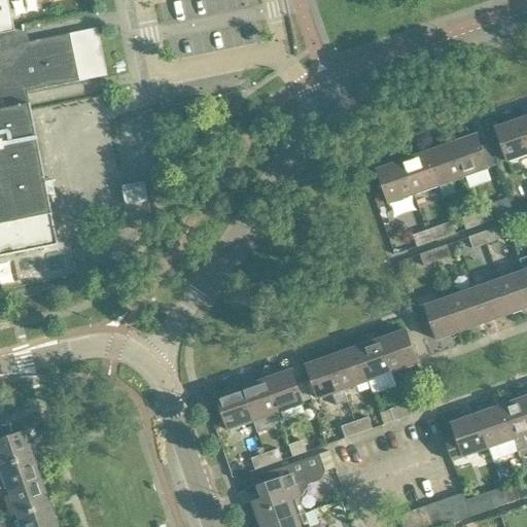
[(0,0),(0,256),(59,245),(30,104),(26,105),(24,93),(83,80),(107,76),(98,29),(13,45),(11,32),(15,31),(15,30),(13,21),(8,0),(0,0)]
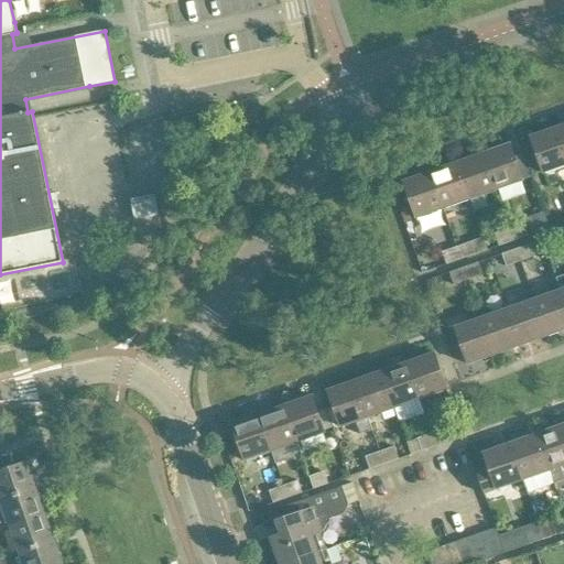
[(543,173),(563,165),(563,143),(557,127),(531,137),(543,173)]
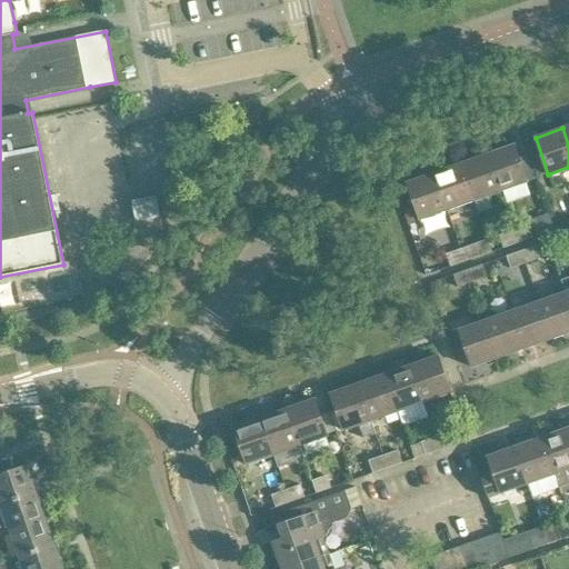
[(527,182),(521,167),(513,146),(487,155),(500,192),(527,182)]
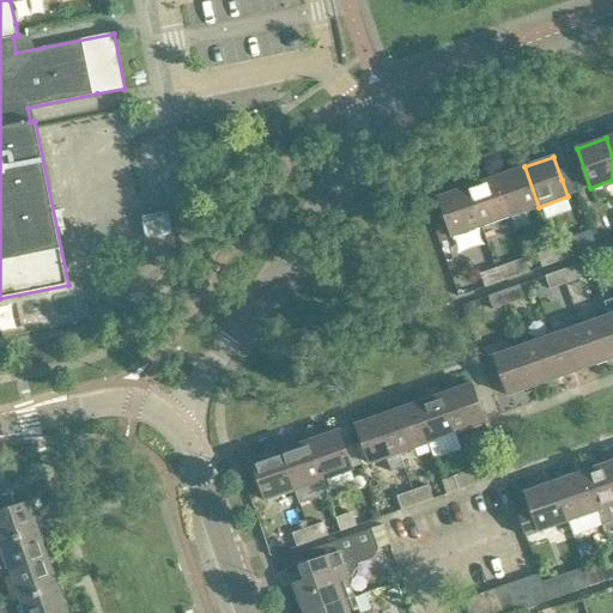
[(510,217),(539,207),(525,167),(496,177),(510,217)]
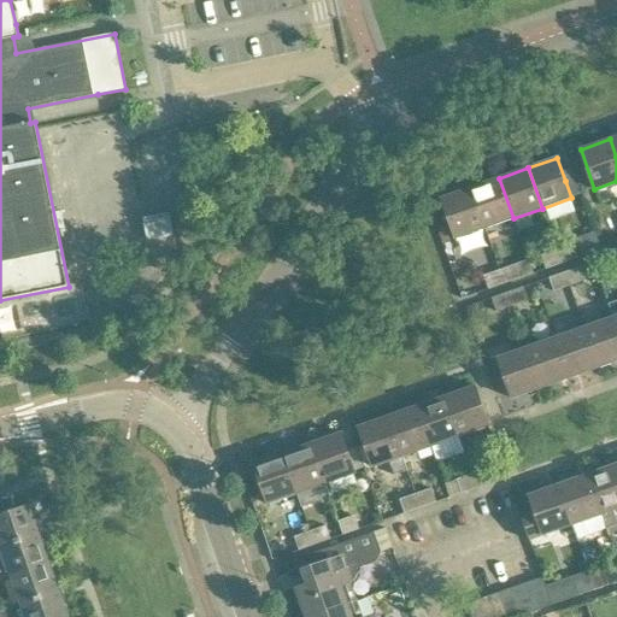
[(486,228),(513,218),(499,178),(471,188),(486,228)]
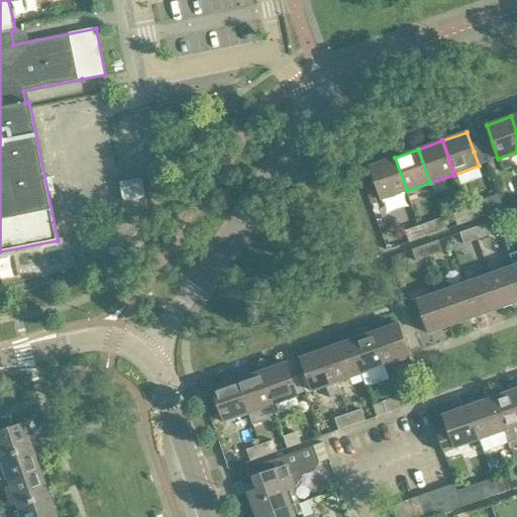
[(382,200),(407,191),(395,158),(370,167),(382,200)]
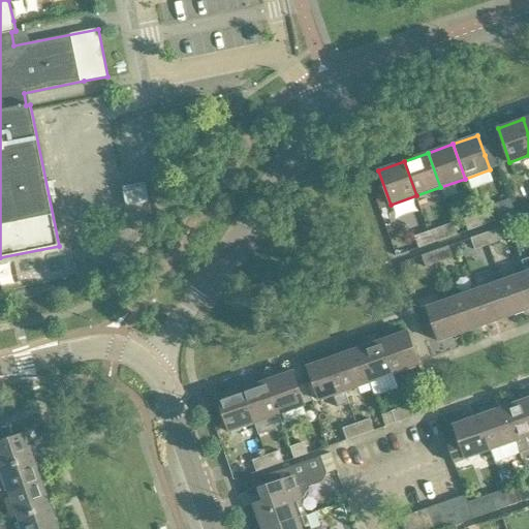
[(126,207),(149,201),(145,183),(122,187),(126,207)]
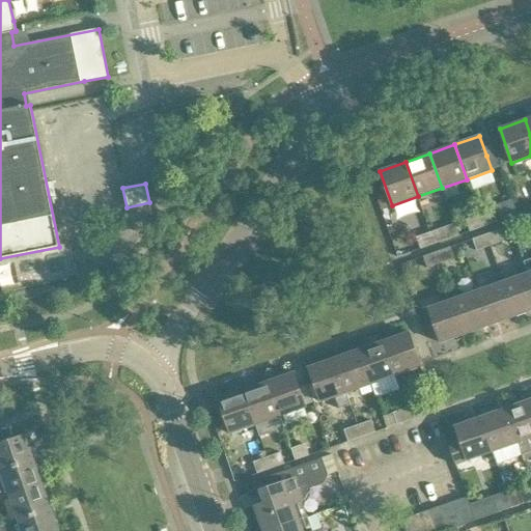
[(479,216),(483,227),(497,223),(493,211),(479,216)]
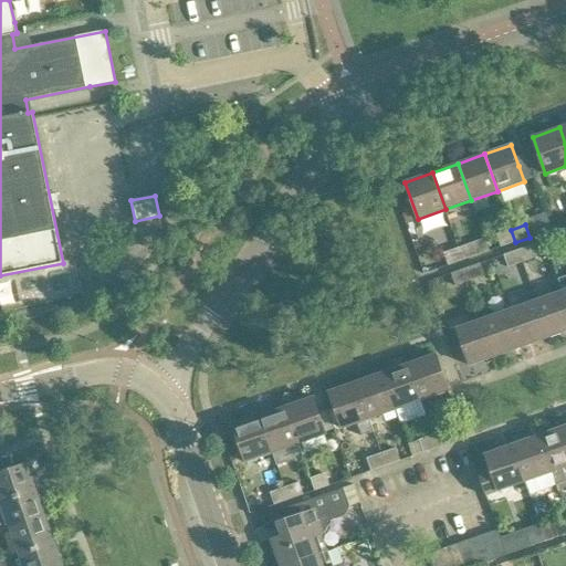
[(501,248),(515,242),(511,230),(496,234),(501,248)]
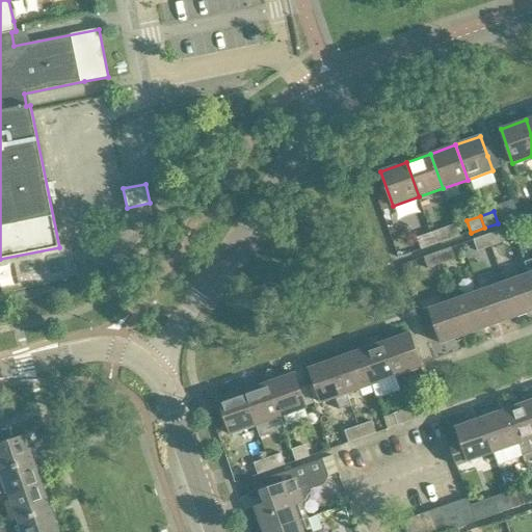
[(531,232),(531,218),(523,222),(527,234),(531,232)]
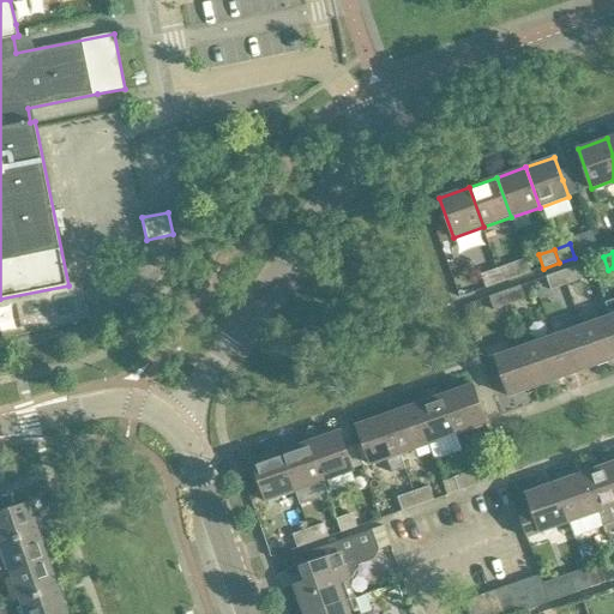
[(498,269),(503,283),(518,277),(513,264),(498,269)]
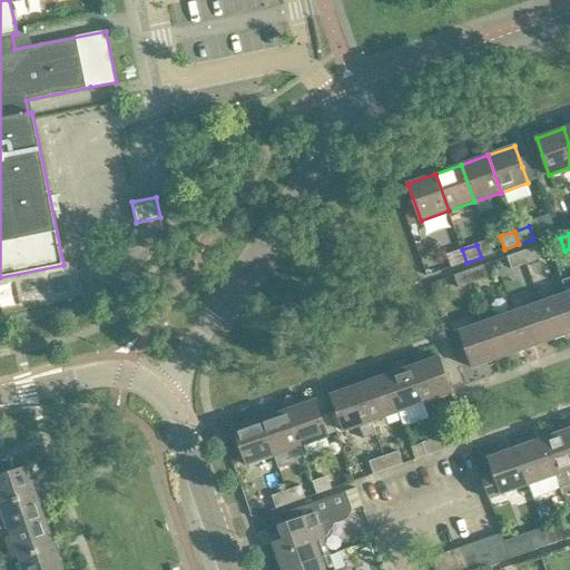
[(522,252),(527,264),(541,259),(537,246),(522,252)]
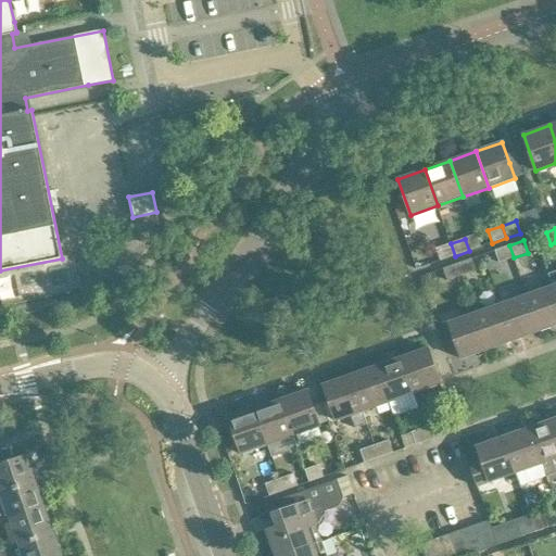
[(441,261),(455,256),(451,243),(437,249),(437,250),(414,258),(417,267),(440,258),(441,261)]
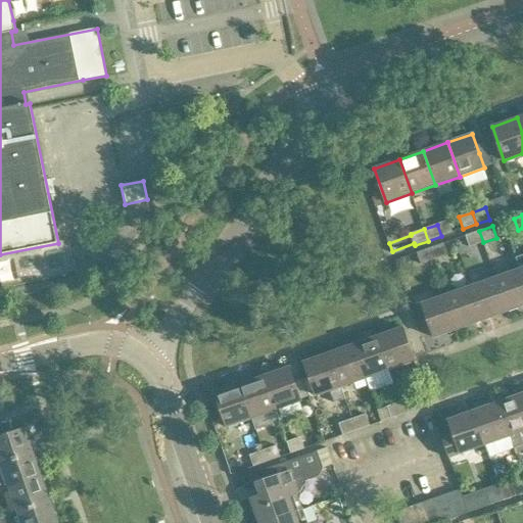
[(470,247),(483,242),(479,231),(466,235),(470,247)]
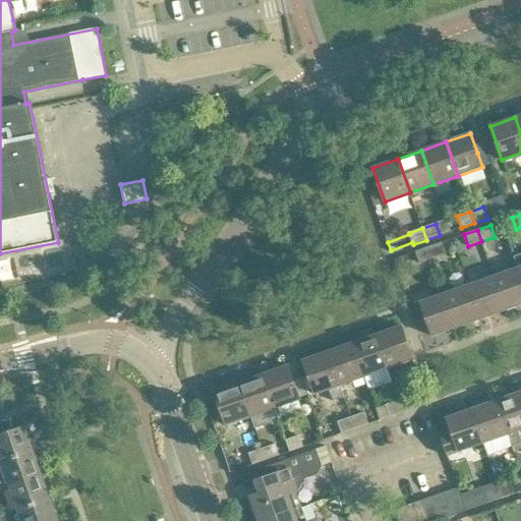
[(428,246),(432,258),(447,253),(443,242),(428,246)]
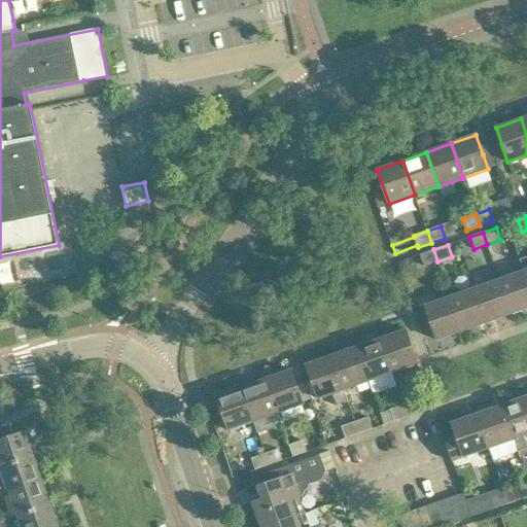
[(424,266),(437,261),(433,249),(420,254),(424,266)]
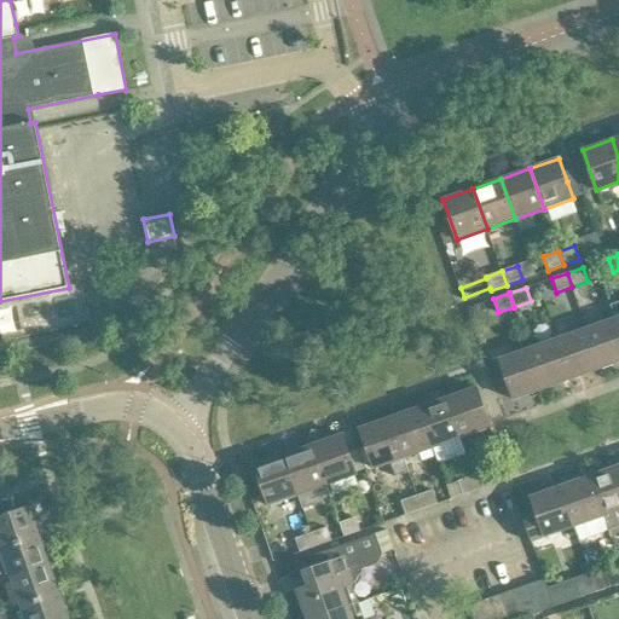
[(0,308),(0,331),(15,330),(12,308),(0,308)]
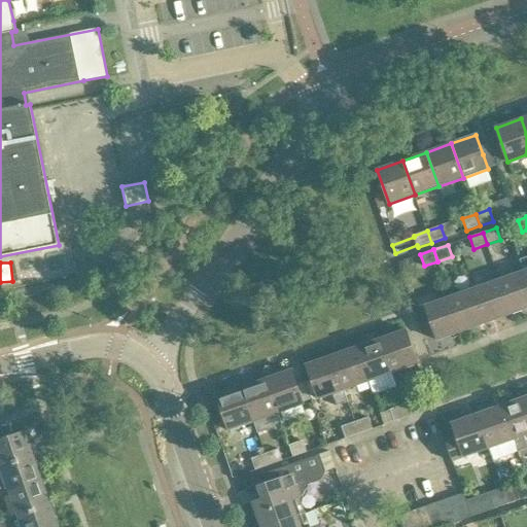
[(512,314),(526,308),(526,281),(523,272),(499,280),(512,314)]
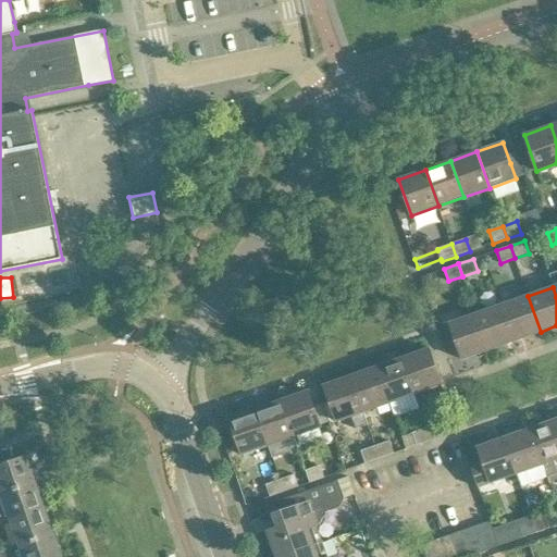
[(515,342),(541,332),(528,296),(502,305),(515,342)]
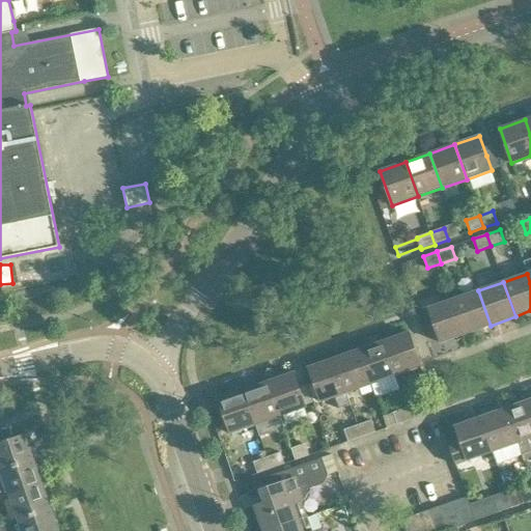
[(466,334),(491,326),(478,290),(454,300),(466,334)]
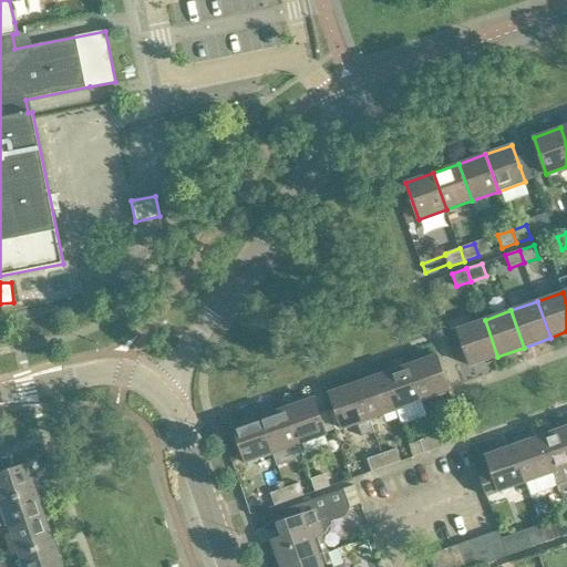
[(471,367),(497,357),(485,320),(457,329),(471,367)]
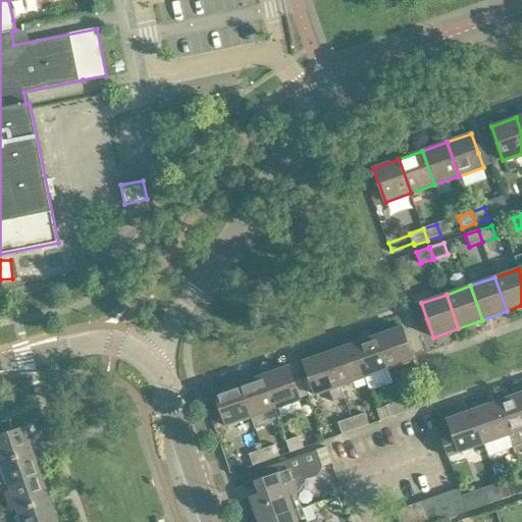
[(388,369),(414,361),(402,327),(376,335),(388,369)]
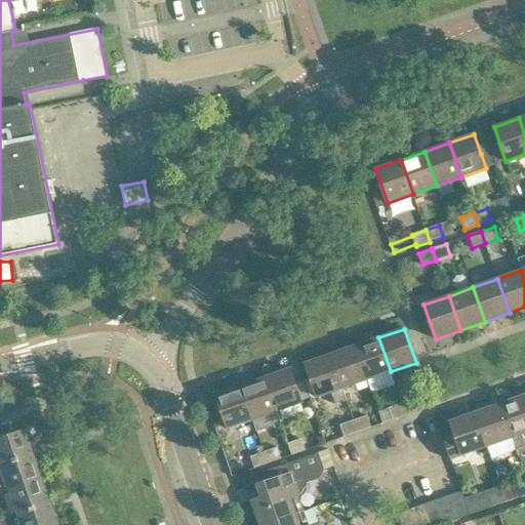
[(367,380),(391,371),(378,337),(355,346),(367,380)]
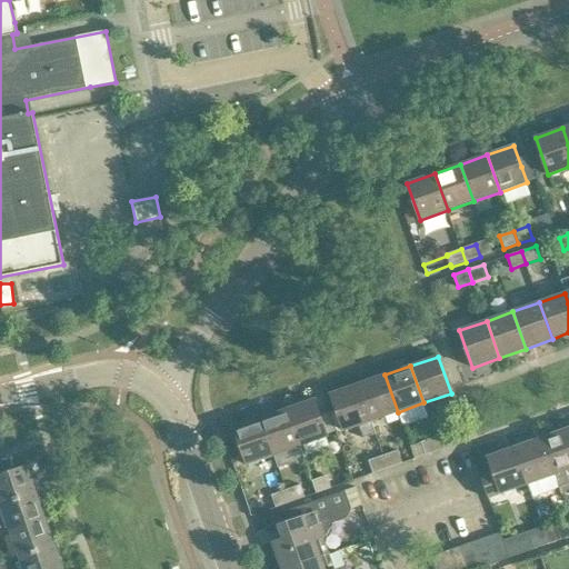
[(371,421),(398,412),(385,375),(358,385),(371,421)]
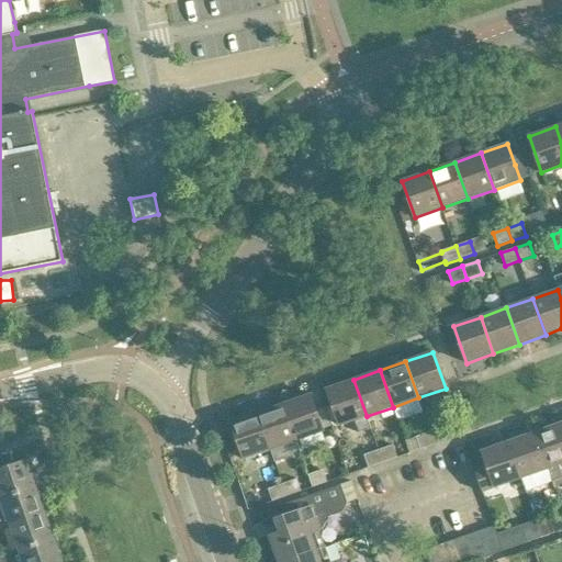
[(339,426),(367,416),(353,380),(327,389),(339,426)]
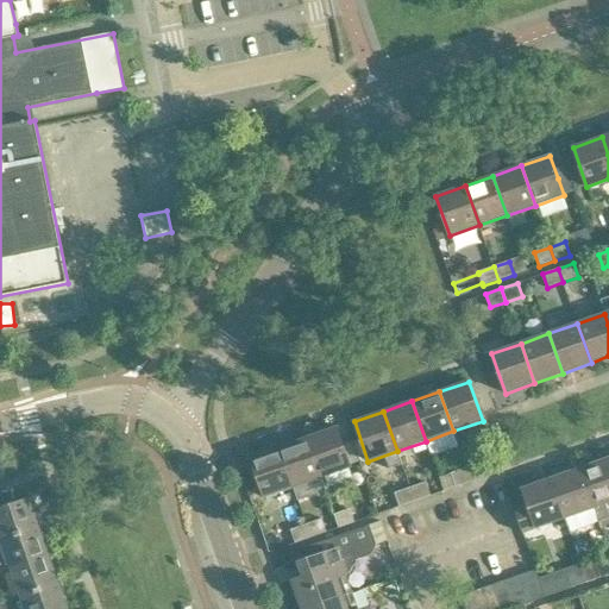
[(351,468),(345,450),(337,428),(308,438),(322,477),(351,468)]
